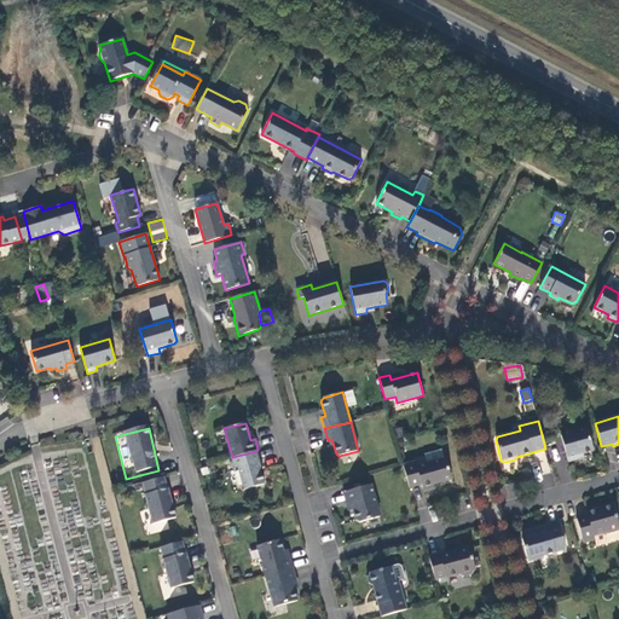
[(578,456),(594,451),(586,428),(561,435),(568,462),(578,460),(578,456)]
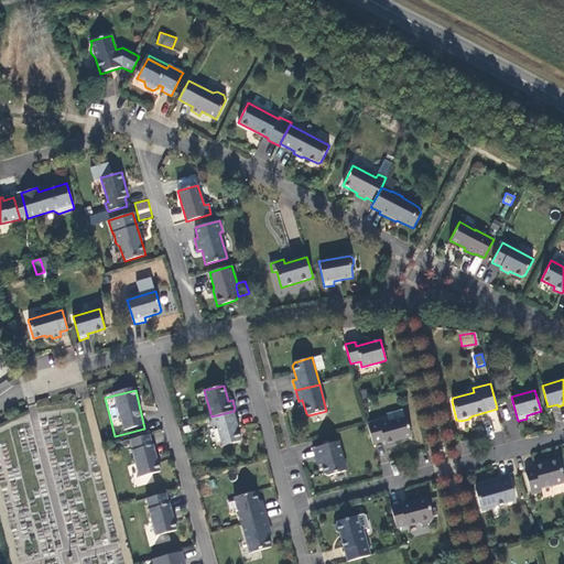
[(367,423),(372,445),(383,442),(386,448),(396,446),(394,442),(411,436),(405,418),(404,418),(402,410),(387,414),(389,422),(380,424),(378,420),(367,423)]
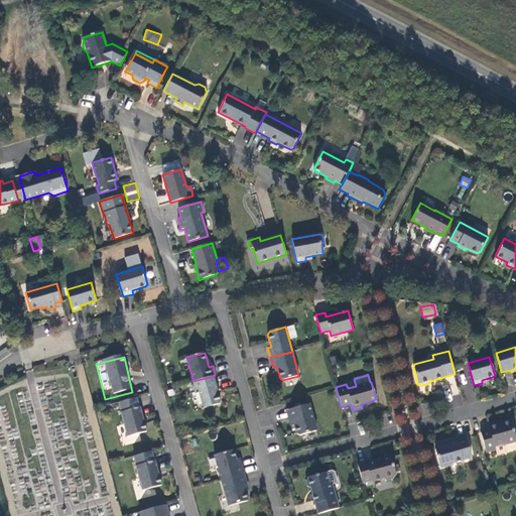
[(218,391),(214,376),(194,381),(192,381),(196,391),(199,390),(204,408),(221,404),(217,391),(218,391)]
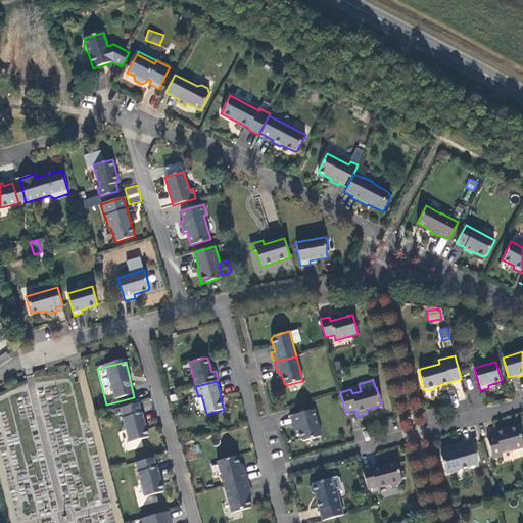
[(140,403),(112,411),(123,452),(150,444),(140,403)]
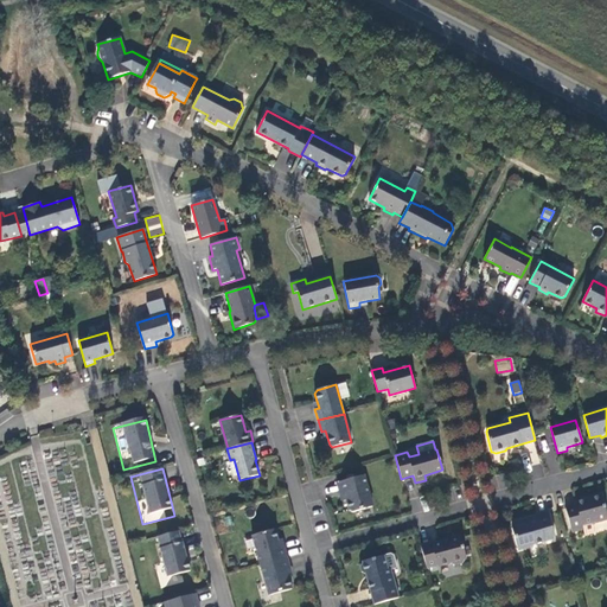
[(364,475),(337,483),(340,494),(344,493),(349,510),(352,512),(372,506),(364,475)]
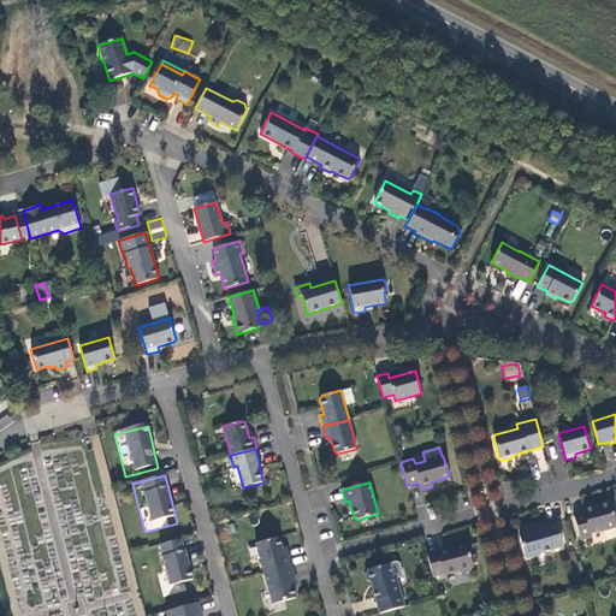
[(615,527),(615,522),(610,503),(584,510),(584,511),(573,514),(580,540),(592,537),(591,533),(604,529),(604,531),(615,527)]
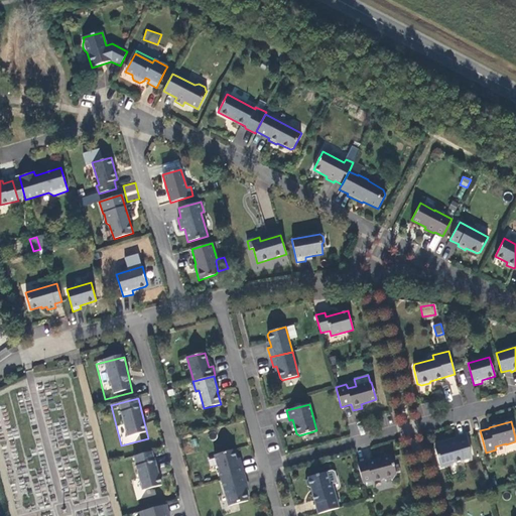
[(472,456),(466,436),(438,443),(439,447),(434,448),(440,468),(454,465),(454,463),(468,459),(467,457),(472,456)]
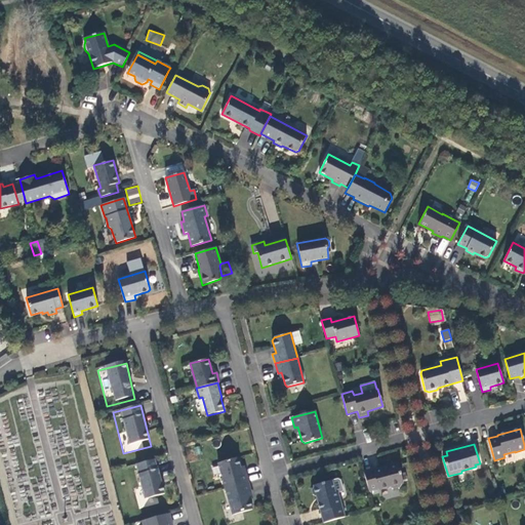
[(225,489),(248,483),(245,473),(242,473),(238,457),(218,462),(225,489)]
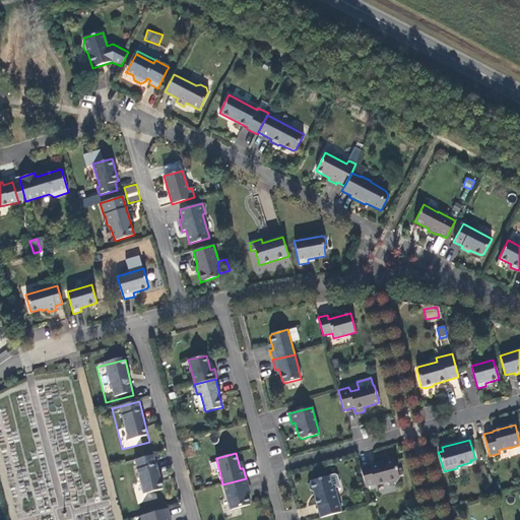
[(155,456),(128,462),(138,503),(165,496),(155,456)]
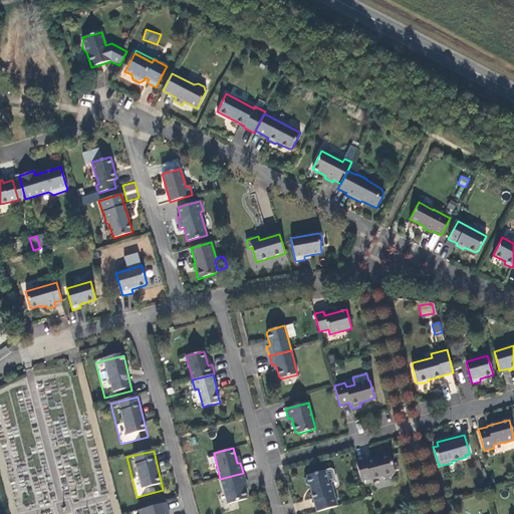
[(365,459),(355,462),(361,481),(369,479),(370,480),(380,477),(383,479),(392,477),(394,474),(395,473),(390,454),(365,461),(365,459)]
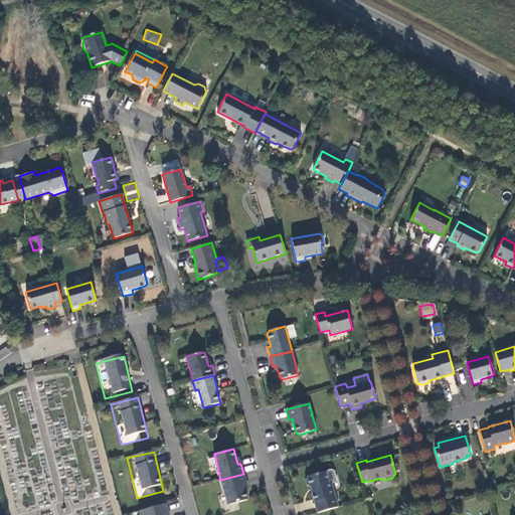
[(310,487),(317,513),(338,507),(332,483),(329,484),(326,471),(307,477),(307,478),(305,481),(307,485),(310,487)]
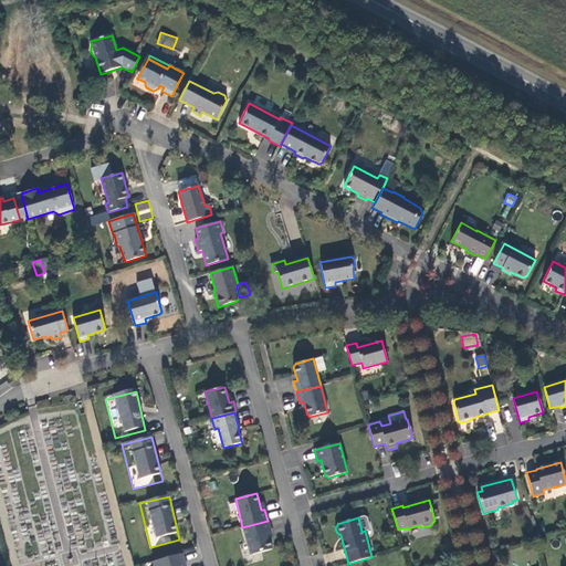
[(271,532),(268,521),(242,527),(251,555),(272,549),(268,533),(271,532)]
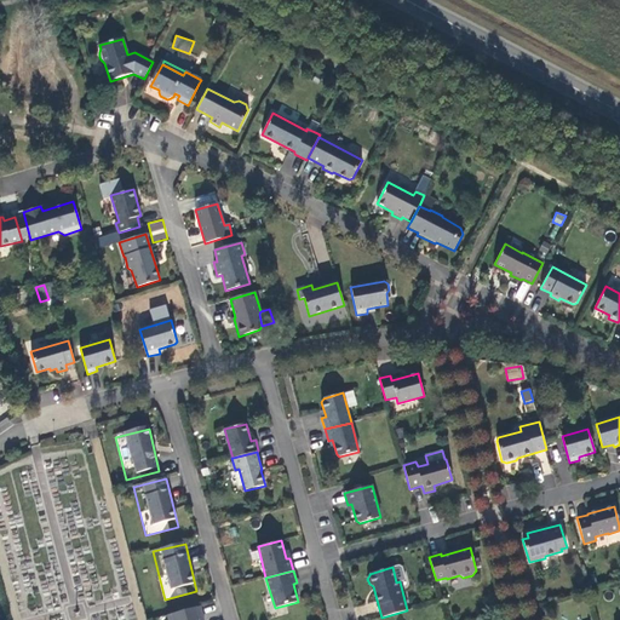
[(580,593),(587,591),(585,583),(578,585),(580,593)]
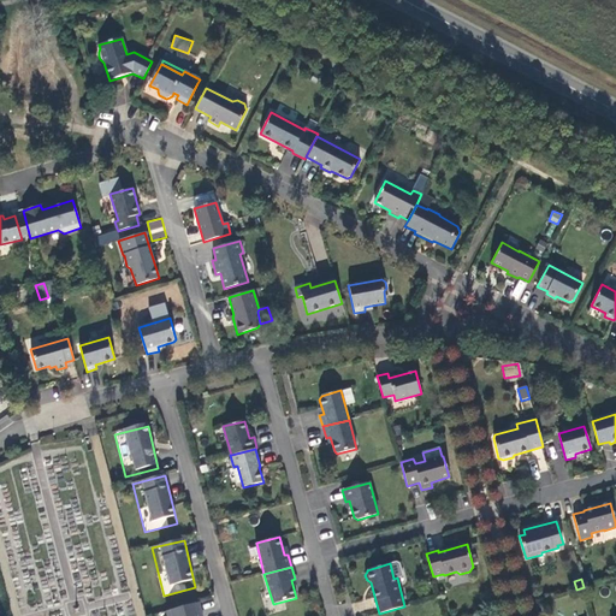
[(202,615),(199,600),(166,609),(167,615),(202,615)]
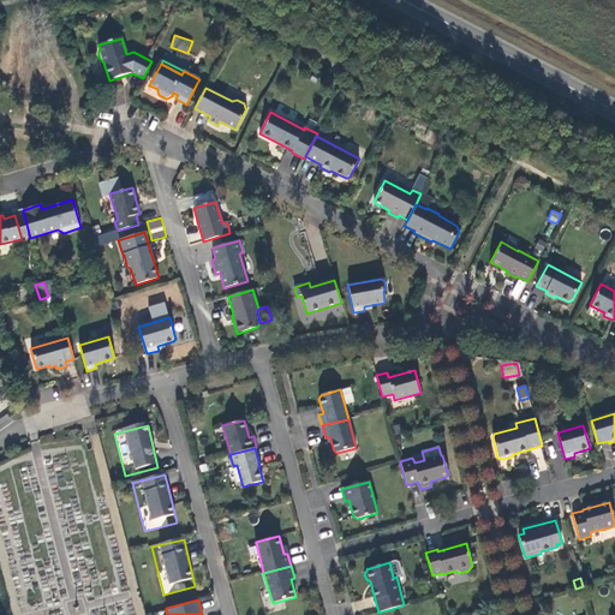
All buildings are outlined.
